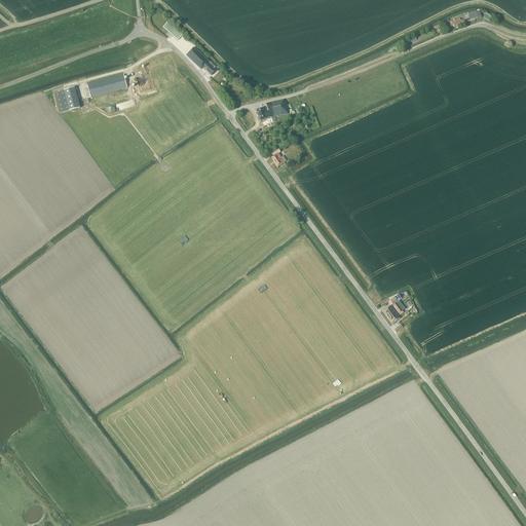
[(454,28),(461,25),(465,23),(463,17),(461,17),(460,17),(449,22),(451,27),(453,26),(454,28)]
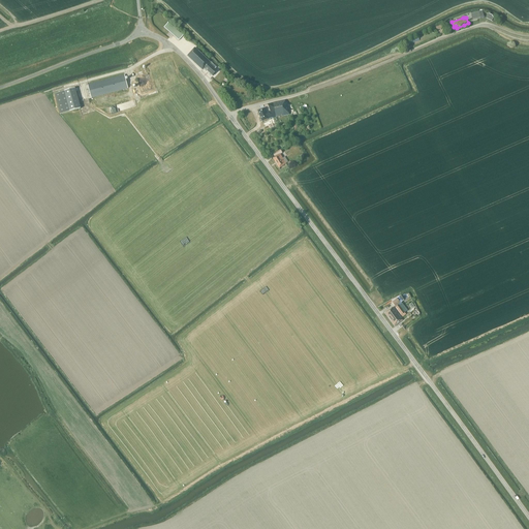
[(179,40),(184,35),(181,33),(181,34),(168,23),(164,28),(179,40)]
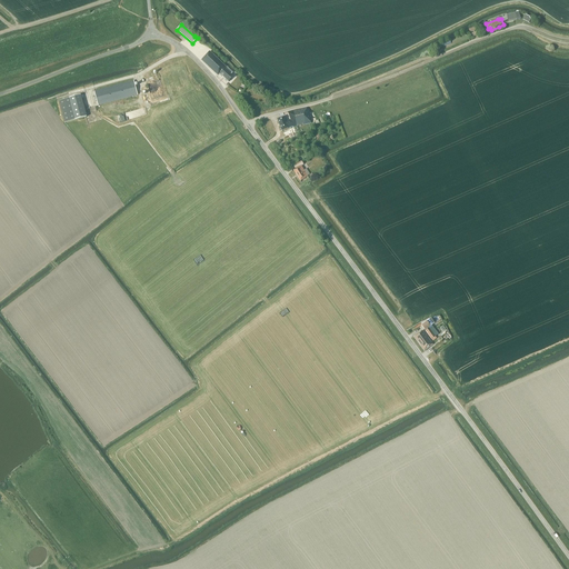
[(226,68),(210,52),(202,60),(218,76),(220,73),(228,82),(233,77),(231,75),(232,73),(226,67),(226,68)]
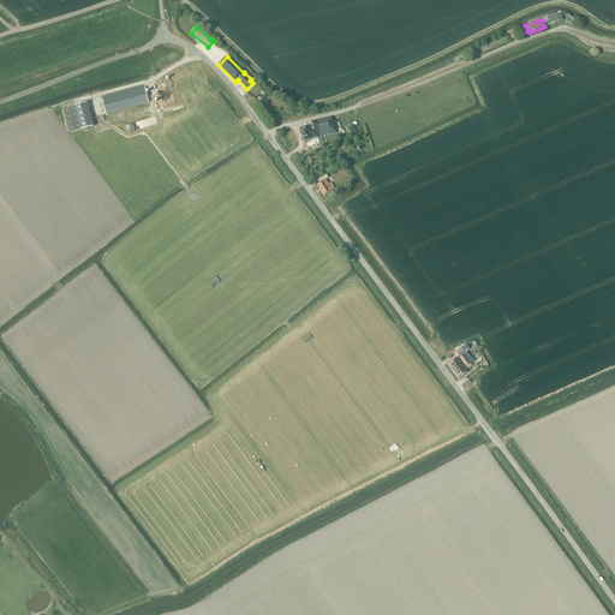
[(149,103),(144,88),(102,99),(106,114),(149,103)]
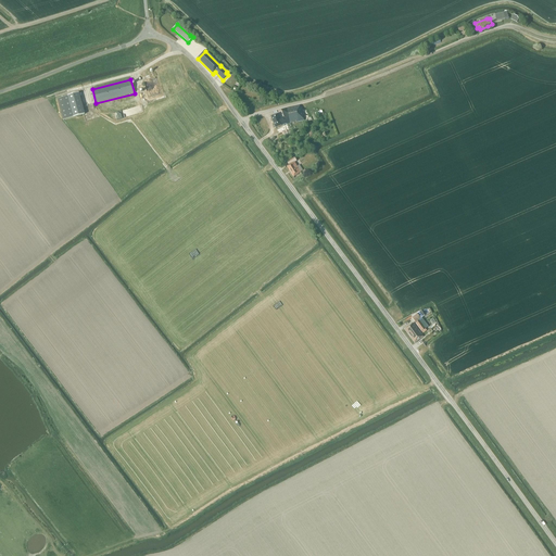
[(78,93),(67,96),(58,99),(63,121),(85,115),(78,93)]
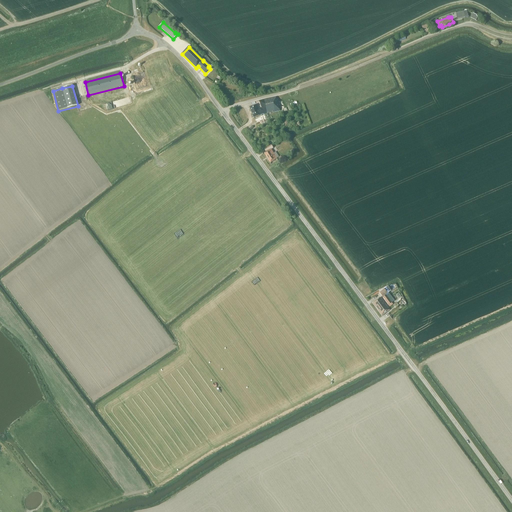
[(256,122),(263,120),(266,119),(264,114),(280,111),(276,98),(259,101),(261,108),(257,110),(255,105),(250,107),(253,118),(259,116),(259,115),(261,115),(262,116),(254,118),(256,122)]
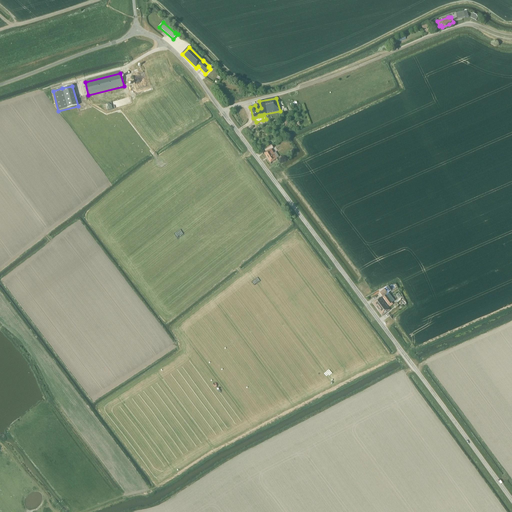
[(271,145),(264,150),(266,153),(264,154),(270,163),(277,159),(271,150),(272,149),(273,148),(271,145)]
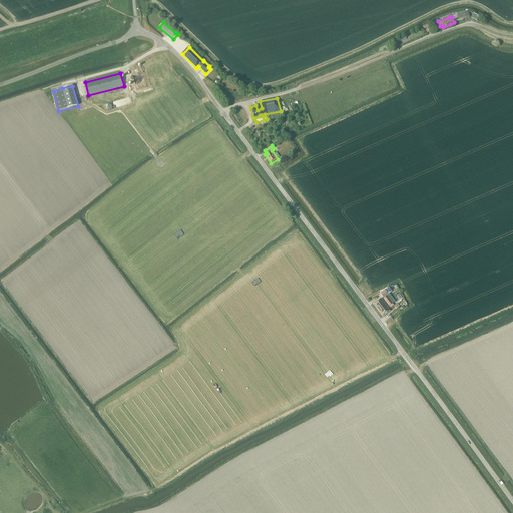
[(385,290),(380,294),(383,298),(391,292),(388,289),(385,291),(385,290)]
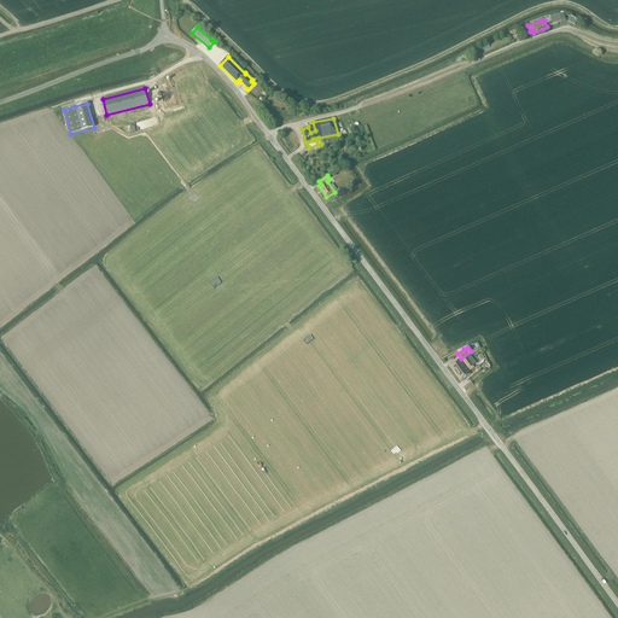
[(468,368),(472,366),(476,363),(470,356),(466,357),(466,356),(462,360),(468,368)]
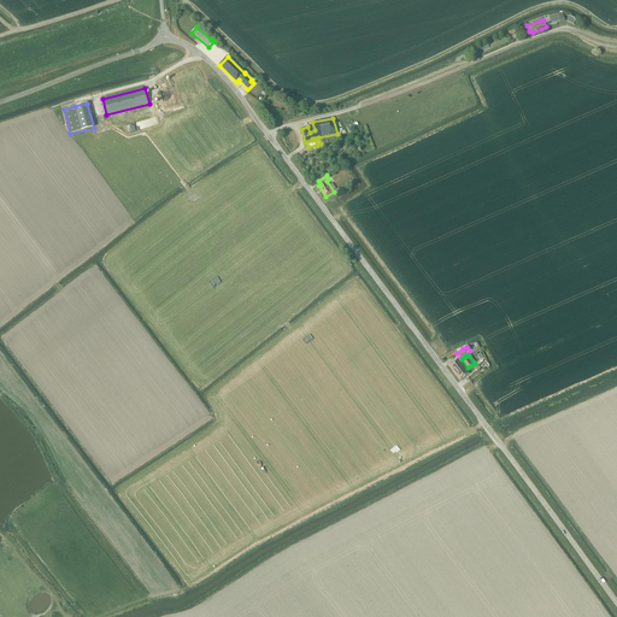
[(448,366),(460,381),(469,374),(458,359),(448,366)]
